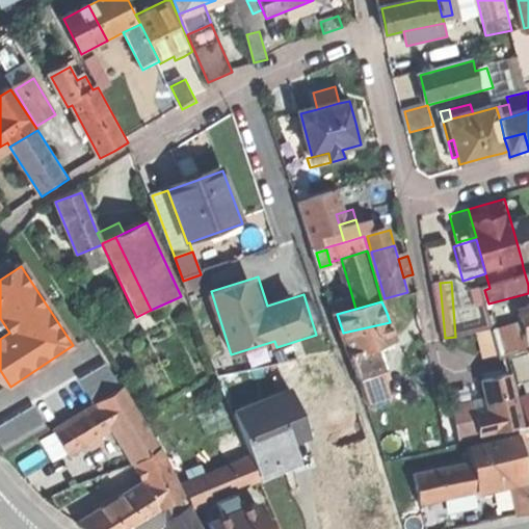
[(0,339),(9,333),(0,318),(0,339)]
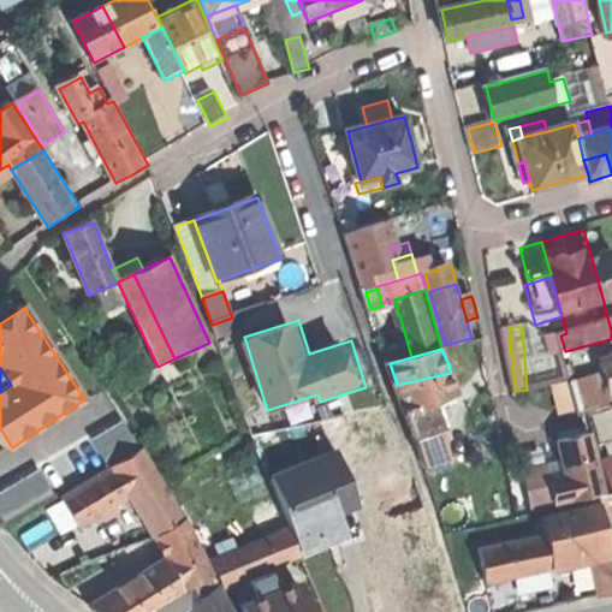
[(397,385),(408,411),(439,400),(459,394),(451,373),(397,385)]
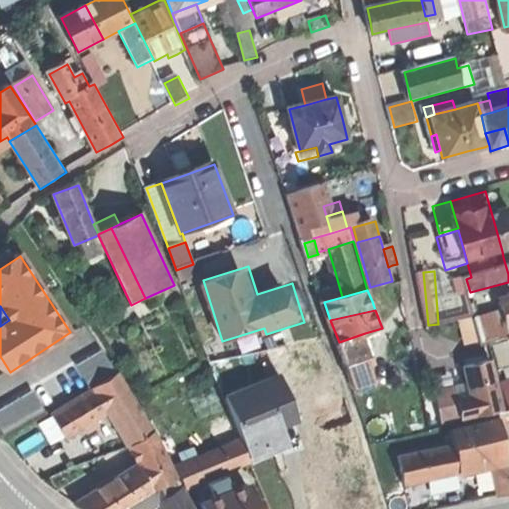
[(339,342),(347,365),(368,357),(370,362),(375,360),(365,333),(339,342)]
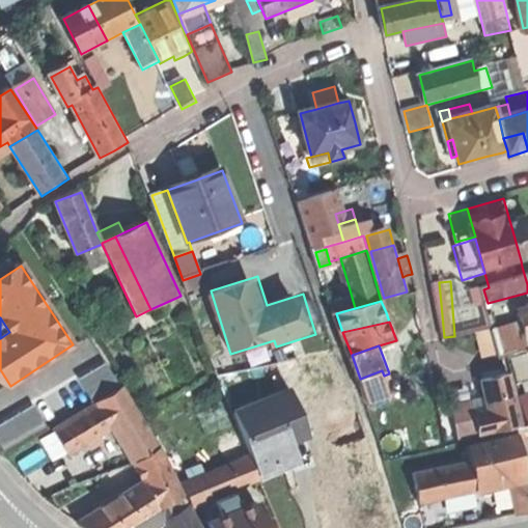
[(337,354),(301,361),(308,395),(330,391),(344,388),(337,354)]
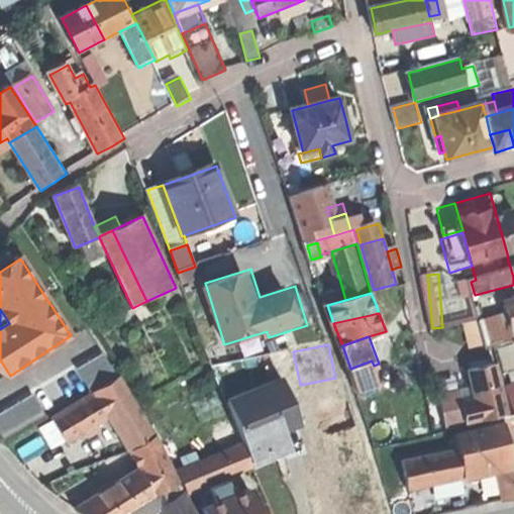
[(0,370),(10,376),(0,360),(0,370)]
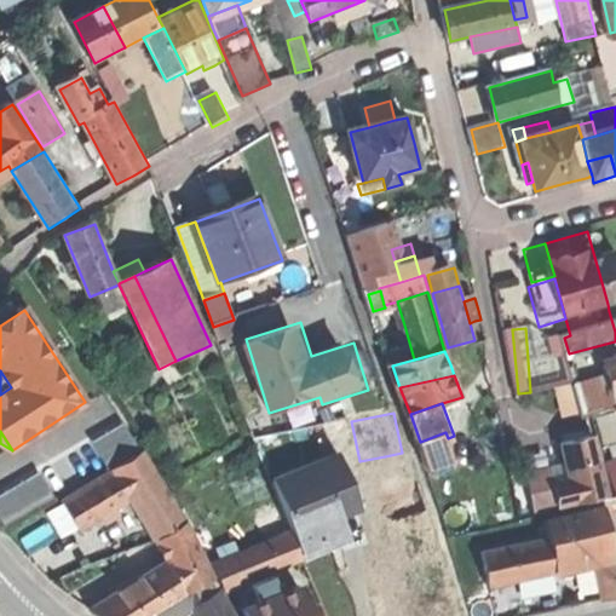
[(420,442),(433,482),(459,473),(448,438),(445,432),(420,442)]
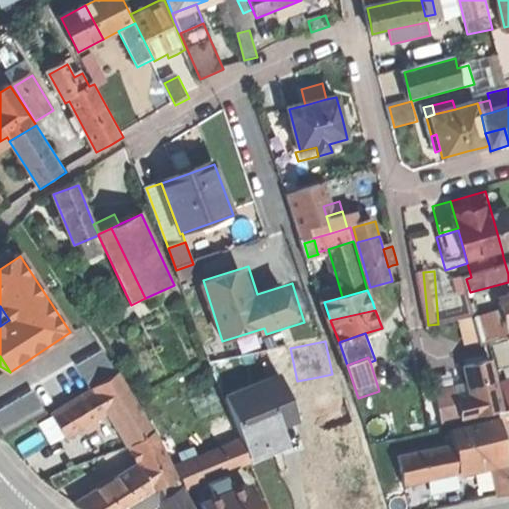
[(494,361),(467,367),(471,385),(474,396),(462,399),(459,400),(464,419),(505,410),(494,361)]
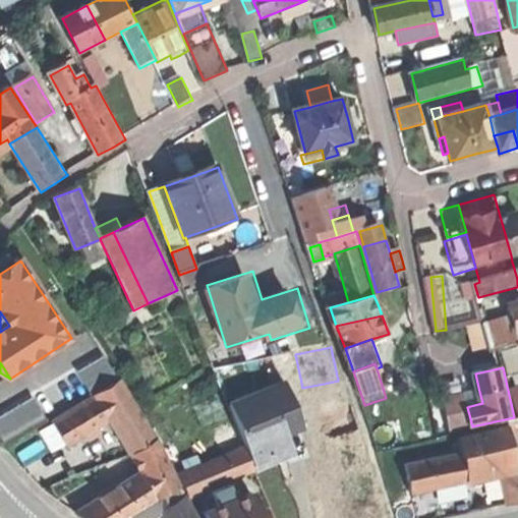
[(117,369),(105,377),(112,387),(123,380),(117,369)]
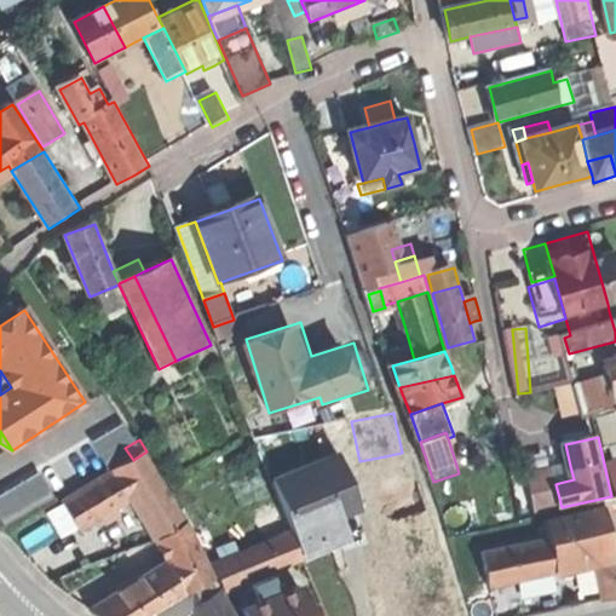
[(425,484),(413,450),(402,453),(385,456),(396,494),(425,484)]
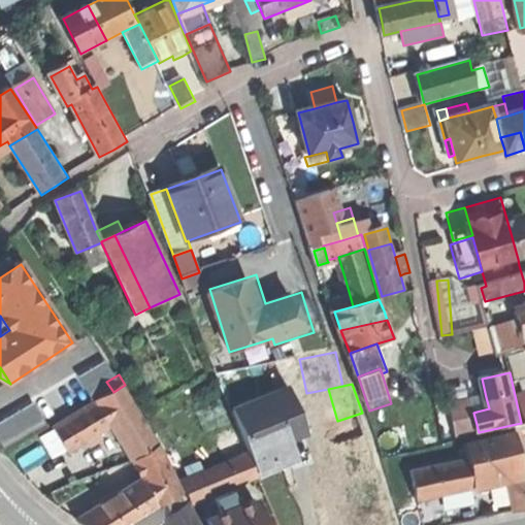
[(113,392),(105,397),(106,399),(125,429),(142,418),(144,417),(125,385),(113,392)]
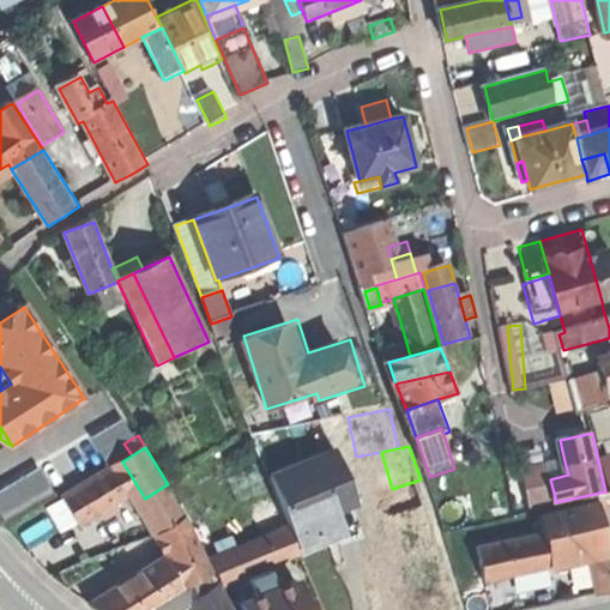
[(339,451),(271,478),(293,530),(300,549),(327,537),(344,531),(336,511),(360,501),(339,451)]
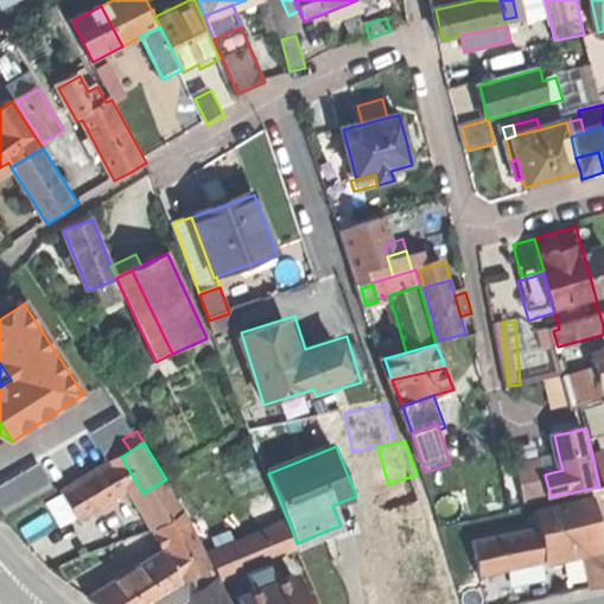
[(551,459),(536,463),(546,466),(548,474),(563,470),(559,457),(551,459)]
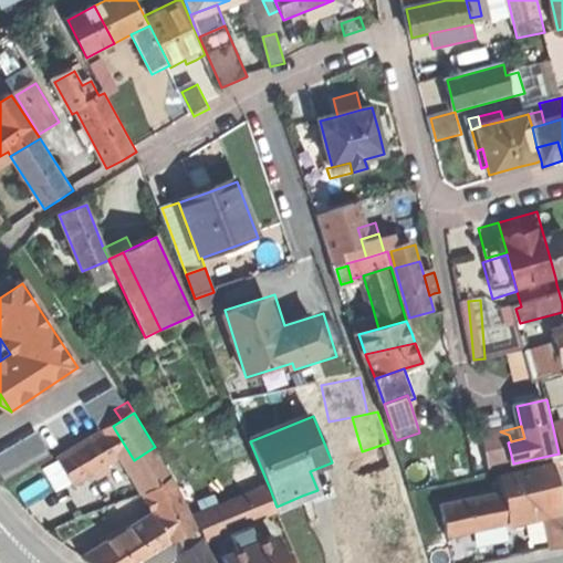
[(134,460),(114,428),(107,431),(124,458),(127,464),(134,460)]
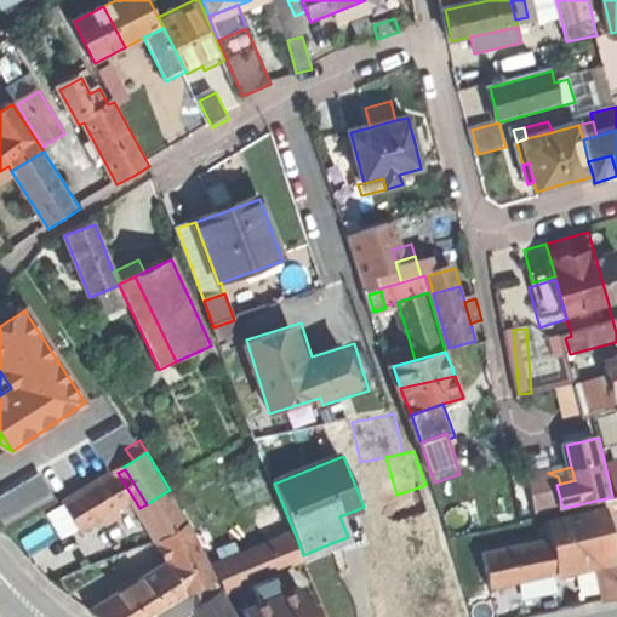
[(118,473),(66,504),(76,521),(84,533),(136,502),(118,473)]
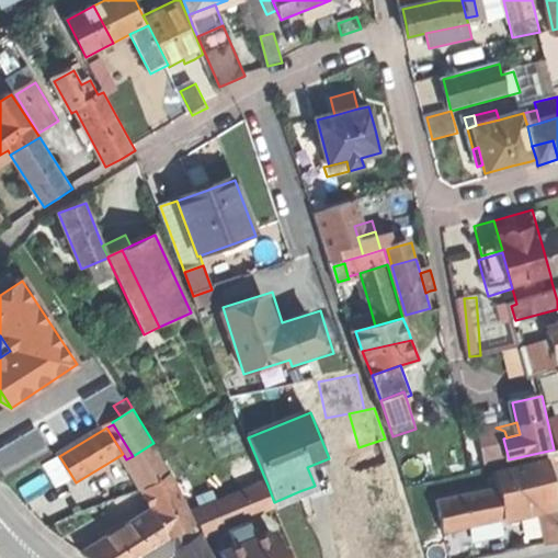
[(488,465),(509,459),(503,439),(507,437),(504,431),(496,428),(480,431),(488,465)]
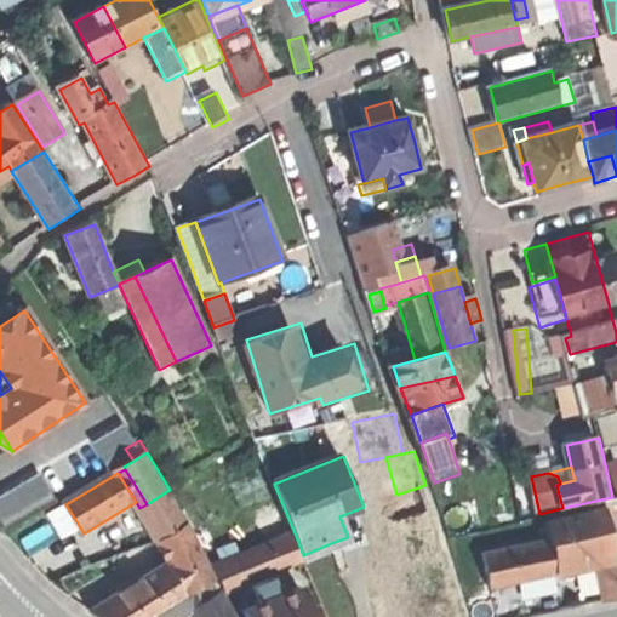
[(396,495),(389,496),(413,572),(434,565),(450,560),(426,485),(396,495)]
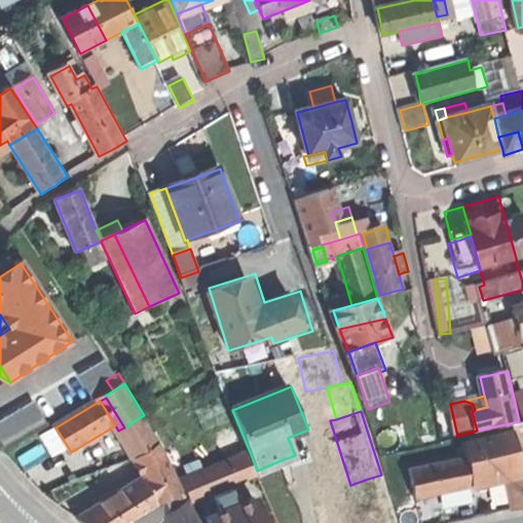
[(118,431),(136,460),(160,445),(142,416),(124,427),(118,431)]
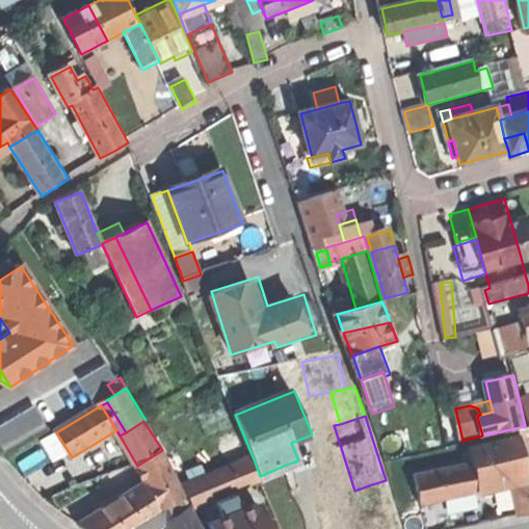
[(523,437),(470,448),(473,465),(477,483),(510,476),(528,472),(528,461),(523,437)]
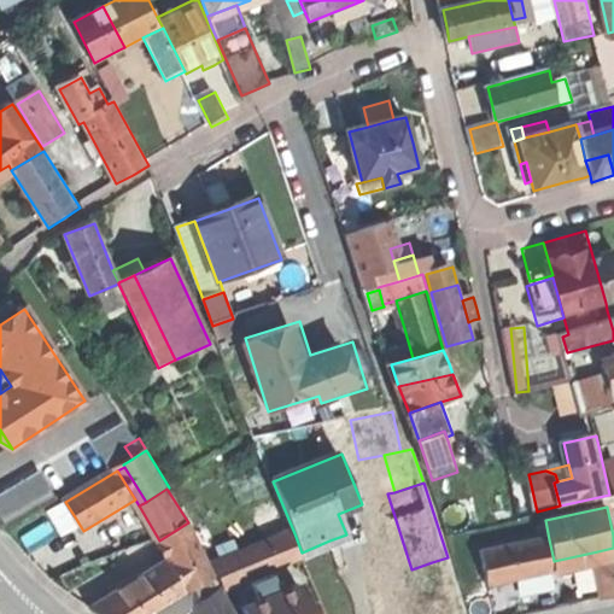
[(188,522),(159,541),(173,561),(169,563),(187,595),(215,578),(216,577),(188,522)]
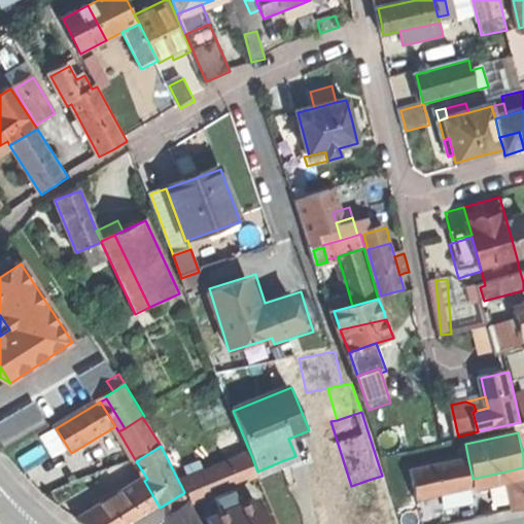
[(251,455),(183,483),(194,503),(259,477),(257,472),(251,455)]
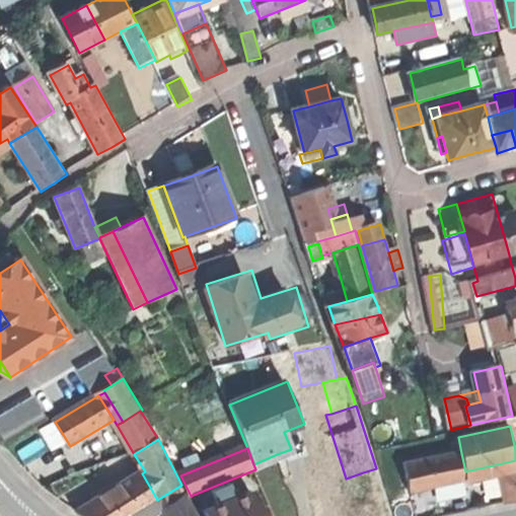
[(461,453),(408,465),(413,492),(441,486),(467,480),(465,471),(461,453)]
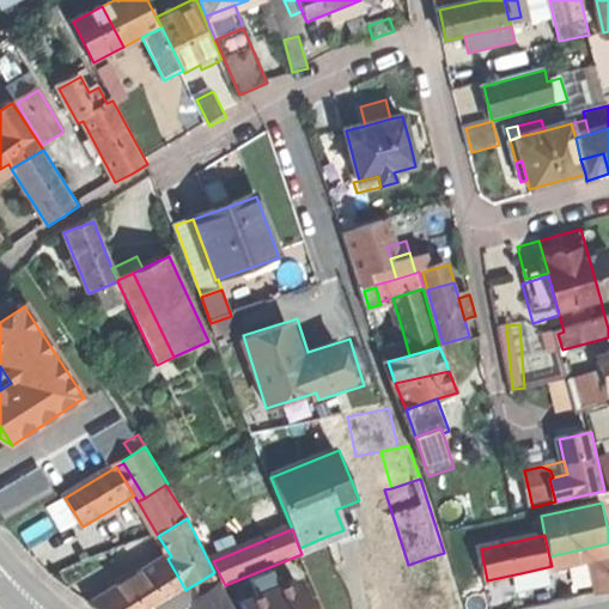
[(588,548),(598,594),(608,591),(608,543),(588,548)]
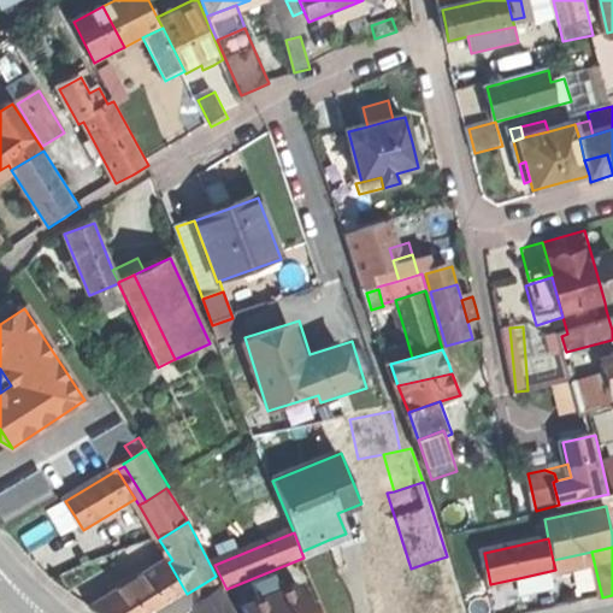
[(169,563),(94,608),(101,612),(159,612),(187,594),(169,563)]
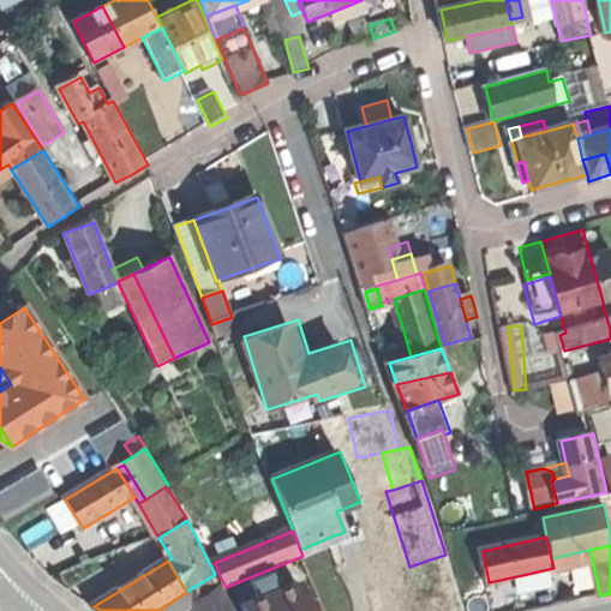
[(193,604),(221,587),(214,575),(186,592),(193,604)]
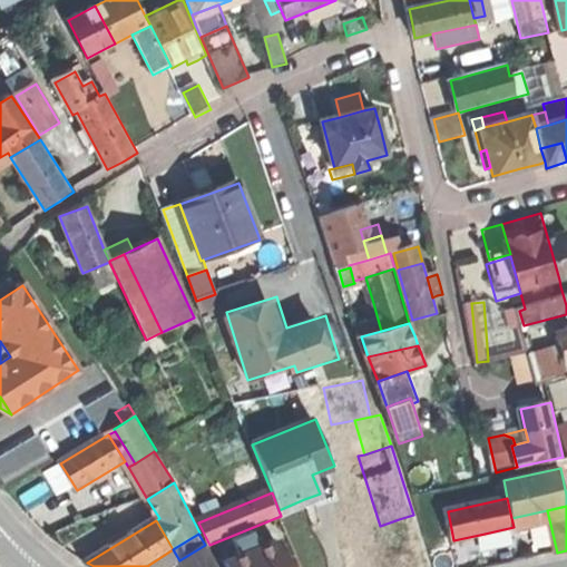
[(251,535),(234,541),(241,557),(264,548),(262,540),(254,544),(251,535)]
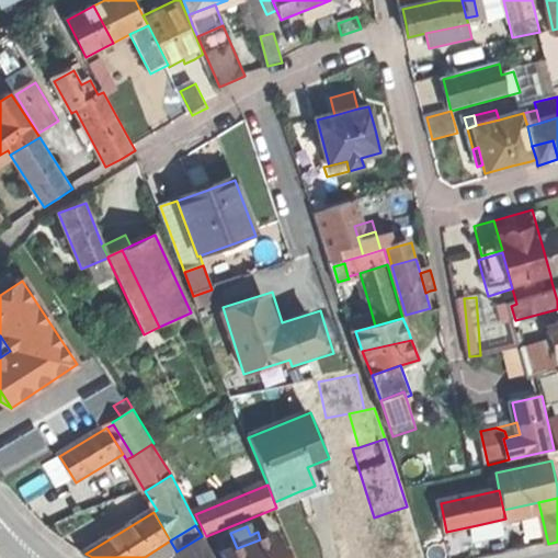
[(237,548),(224,555),(225,557),(283,557),(273,534),(260,539),(237,548)]
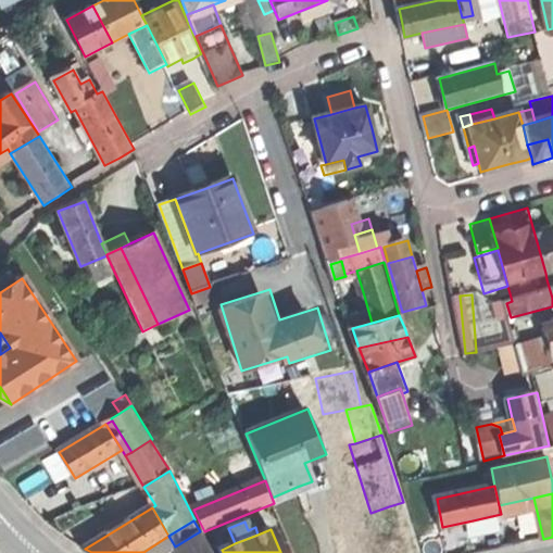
[(212,552),(200,531),(175,547),(178,552),(212,552)]
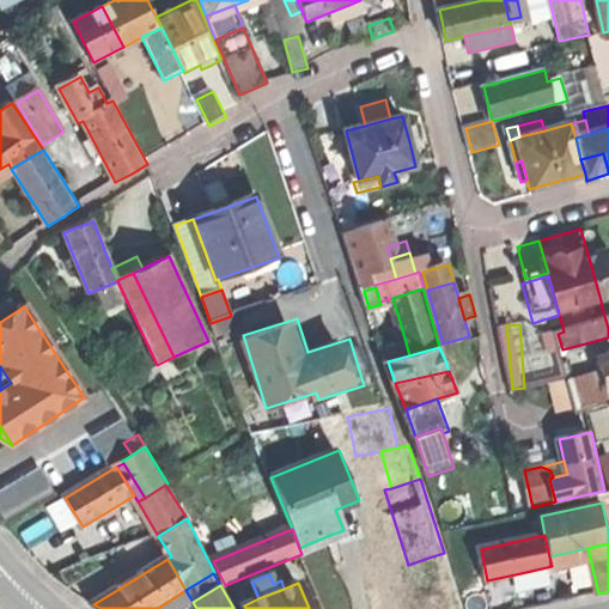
[(182,608),(193,602),(186,590),(158,608),(182,608)]
